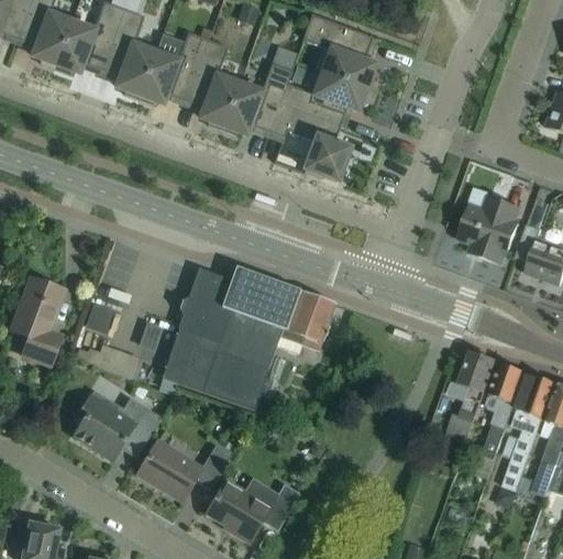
[(0,0),(0,32),(17,39),(31,0),(0,0)]
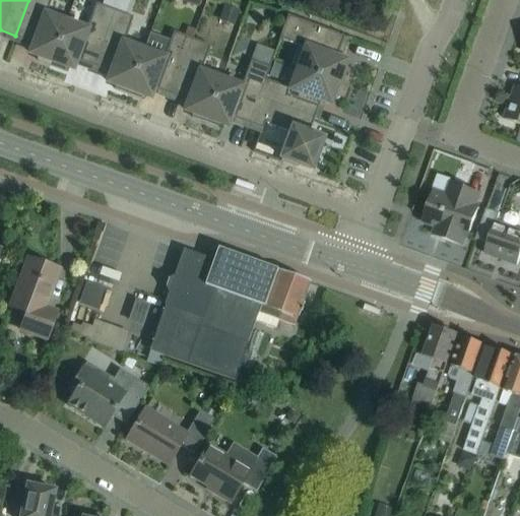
[(50,62),(66,16),(45,8),(48,0),(28,0),(15,36),(37,43),(34,53),(38,55),(37,58),(50,62)]
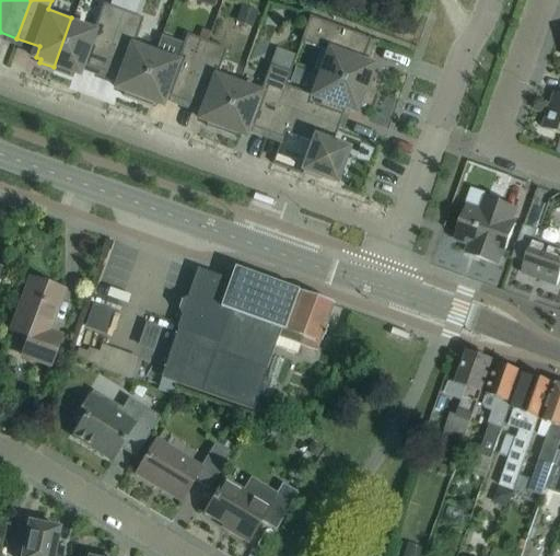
[(71,18),(54,67),(67,72),(67,70),(72,71),(78,61),(100,69),(124,7),(106,0),(103,0),(93,24),(71,18)]
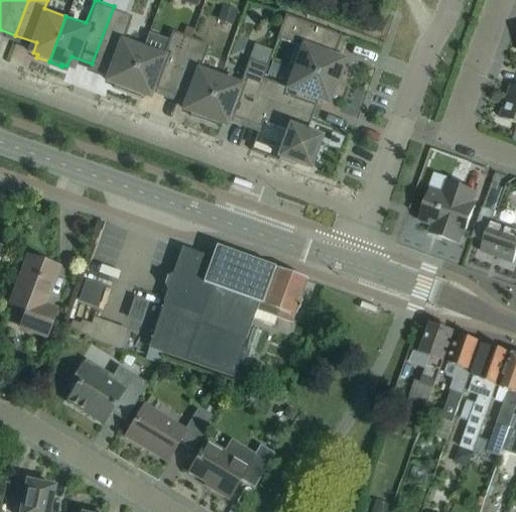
[(126,90),(143,44),(121,36),(129,13),(114,6),(92,64),(113,72),(110,81),(114,83),(113,86),(126,90)]
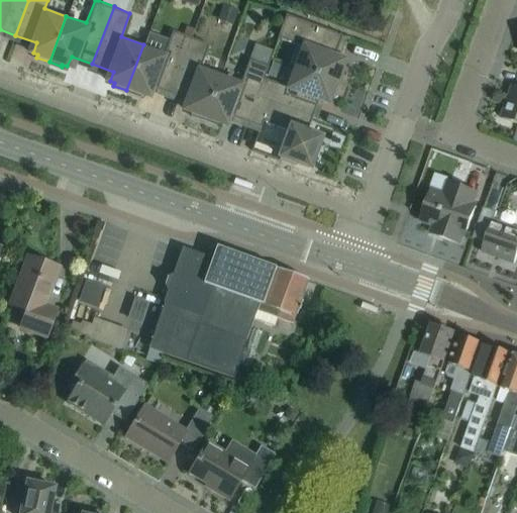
[(293,64),(338,81),(343,68),(340,67),(341,63),(332,59),(340,35),(347,37),(348,35),(285,12),(278,34),(301,43),(293,64)]
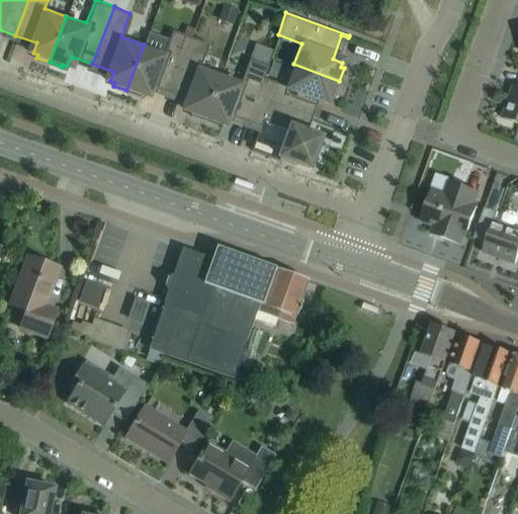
[(170,92),(190,36),(172,29),(163,52),(144,45),(126,90),(139,95),(141,92),(145,94),(149,84),(170,92)]
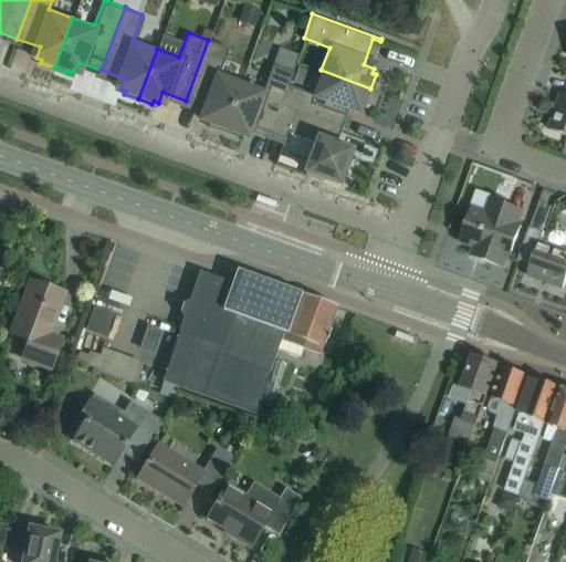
[(222,129),(241,81),(217,72),(227,47),(208,40),(186,101),(208,110),(205,120),(210,122),(208,125),(222,129)]
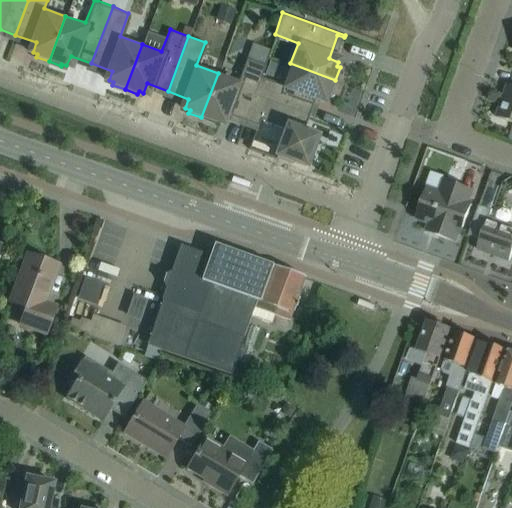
[(254,92),(260,75),(264,63),(245,56),(236,80),(218,73),(201,117),(214,122),(215,119),(219,121),(223,111),(244,119),(254,92)]
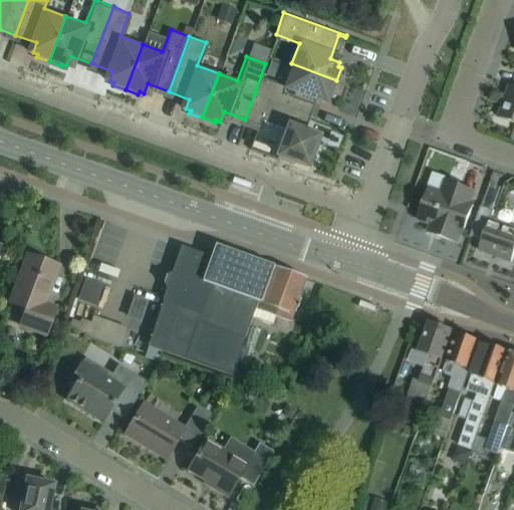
[(273,75),(278,62),(271,59),(266,72),(273,75)]
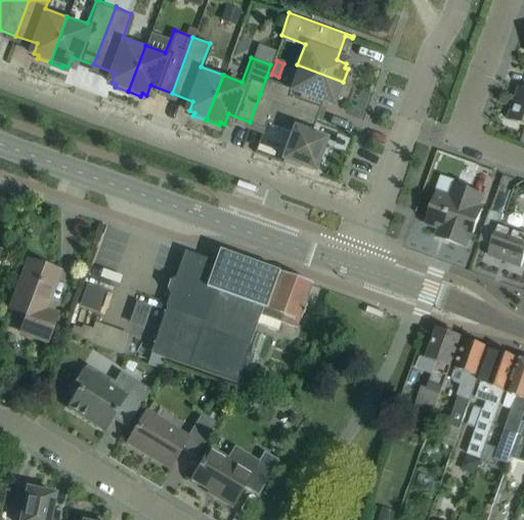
[(338,94),(343,82),(297,65),(290,86),(266,77),(260,94),(316,115),(323,94),(334,98),(335,93),(338,94)]
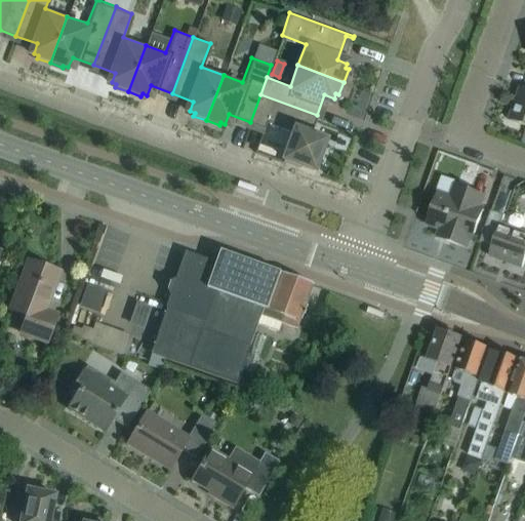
[(524,85),(520,84),(509,117),(524,123),(524,85)]
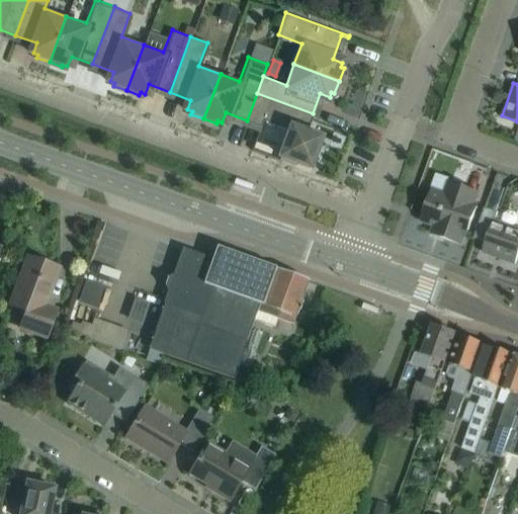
[(306,133),(313,113),(257,93),(247,120),(260,125),(263,117),(292,129),(282,155),(309,165),(310,161),(313,162),(320,143),(317,142),(318,138),(306,133)]
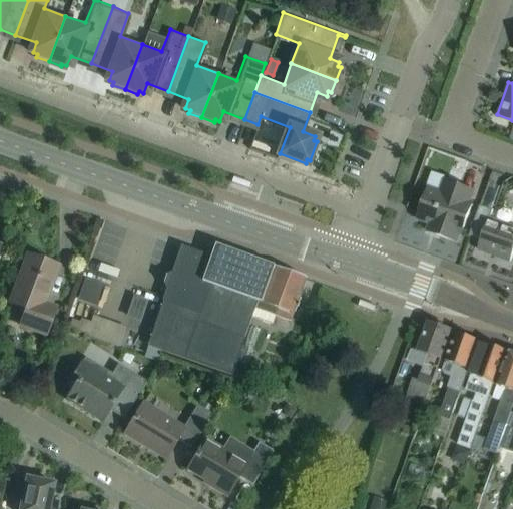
[(437,227),(435,231),(456,239),(459,231),(460,232),(472,200),(469,199),(473,188),(444,178),(440,189),(428,185),(417,217),(431,221),(429,225),(437,227)]
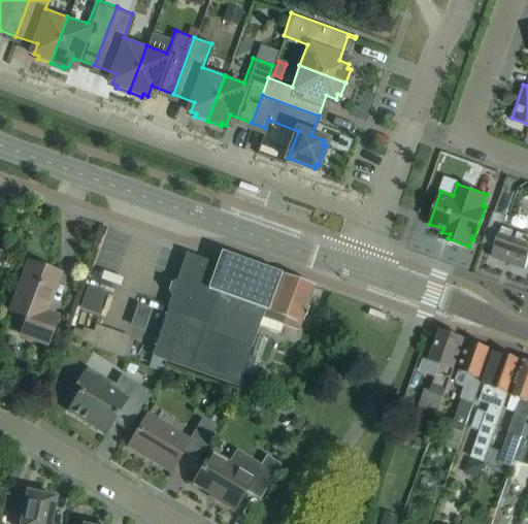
[(483,239),(494,244),(491,254),(525,266),(527,256),(527,231),(503,223),(506,214),(493,208),(483,239)]
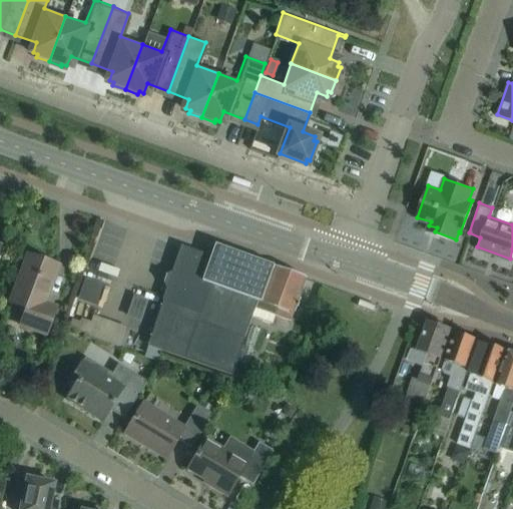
[(262,302),(276,265),(213,242),(209,255),(180,244),(145,343),(230,373),(233,365),(243,336),(255,300),(262,302)]
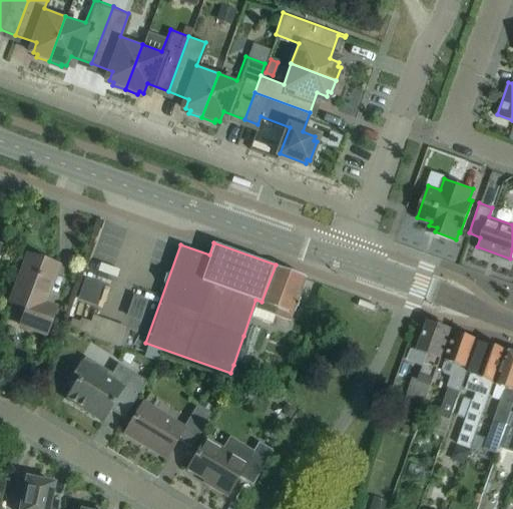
[(27,252),(20,272),(9,302),(28,309),(22,325),(45,334),(48,324),(55,305),(43,302),(57,264),(27,252)]
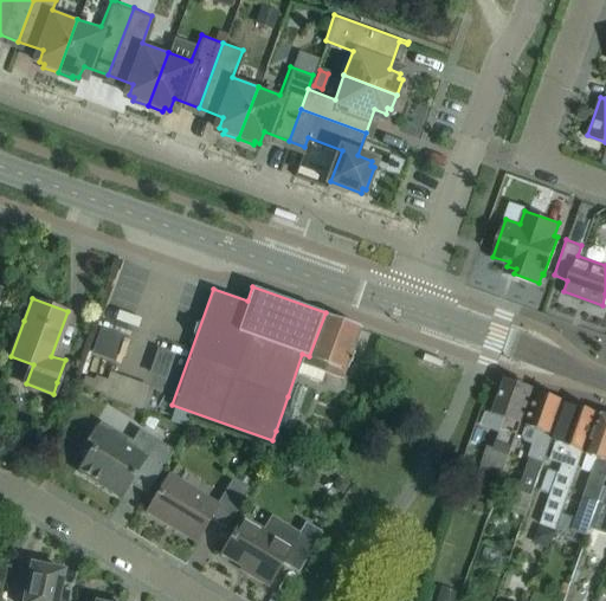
[(114,310),(104,336),(130,346),(140,318),(114,310)]
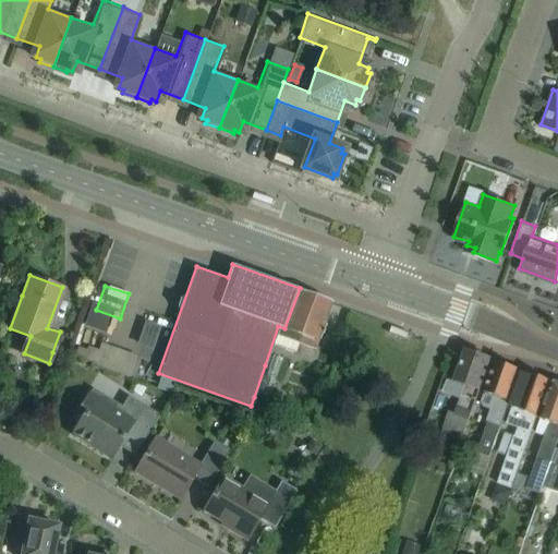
[(300,288),(284,328),(317,340),(331,300),(300,288)]
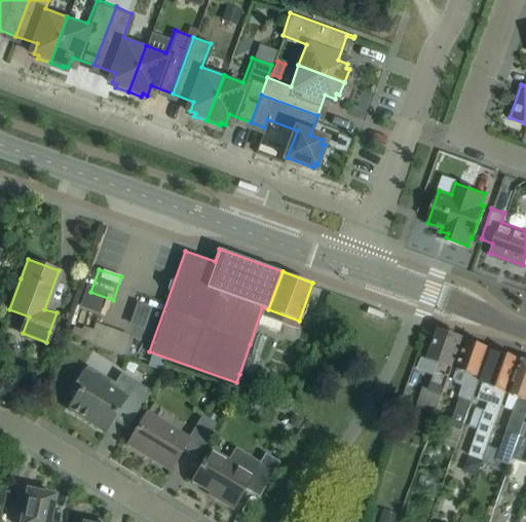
[(462,336),(439,328),(428,359),(436,362),(426,388),(420,386),(415,402),(436,409),(462,336)]
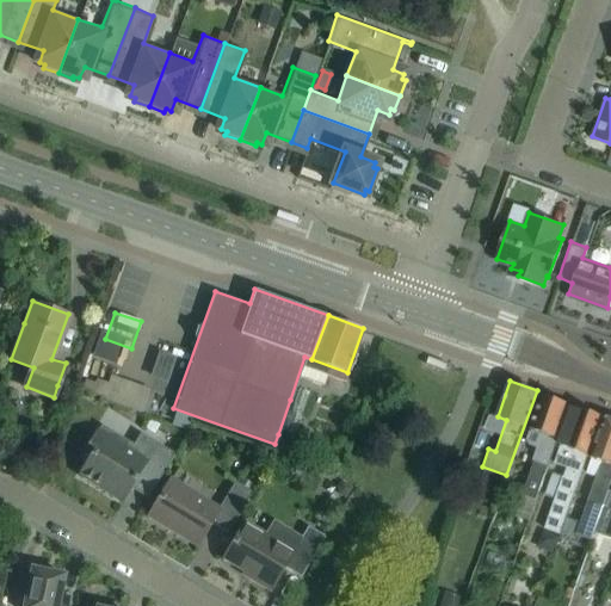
[(530,428),(528,438),(531,443),(536,445),(531,459),(547,465),(561,425),(569,402),(543,393),(535,415),(530,428)]
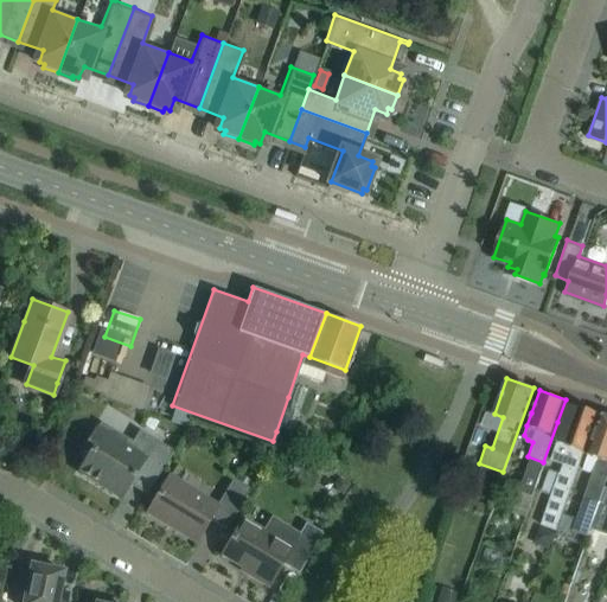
[(596,411),(579,404),(577,408),(569,405),(556,441),(569,446),(560,472),(561,472),(542,523),(555,527),(596,411)]
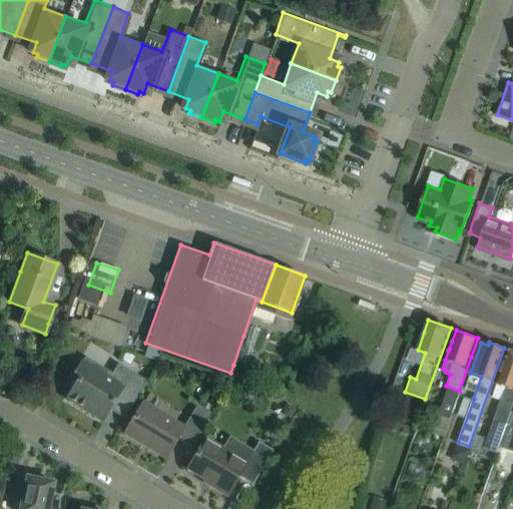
[(512,399),(512,350),(508,349),(496,383),(506,386),(495,415),(494,415),(483,447),(495,451),(506,419),(512,399)]
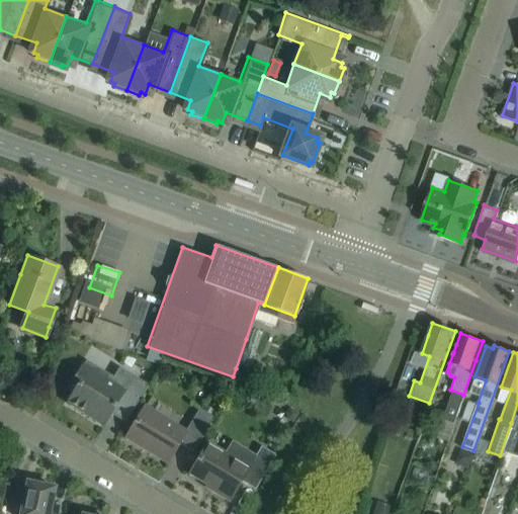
[(110,410),(110,411),(110,412),(124,420),(148,382),(118,364),(112,374),(108,371),(105,376),(82,363),(71,382),(76,386),(67,401),(98,420),(102,412),(110,410)]
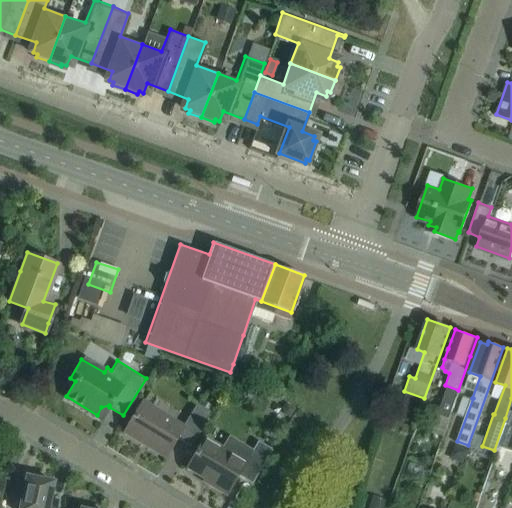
[(230,374),(238,377),(241,367),(233,364),(230,372),(230,374)]
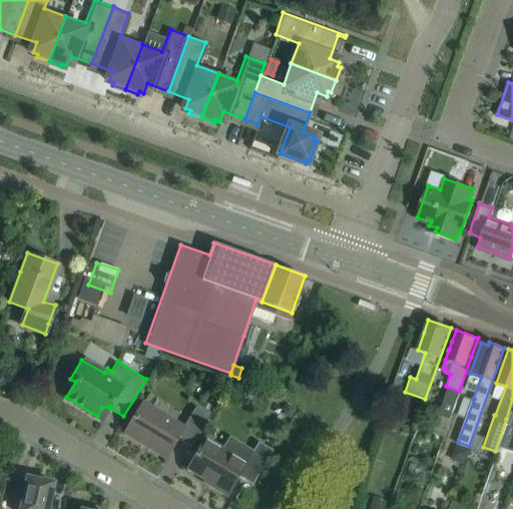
[(433,431),(444,435),(456,398),(445,394),(433,431)]
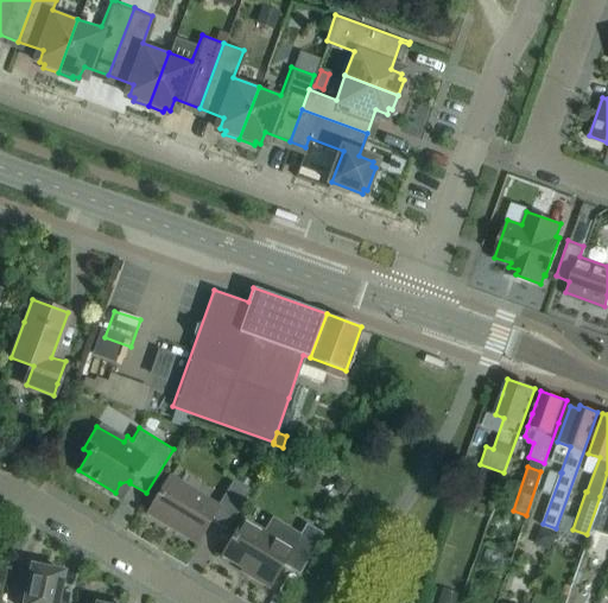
[(176,525),(173,528),(195,540),(209,518),(226,527),(251,487),(233,476),(217,502),(170,474),(146,512),(168,524),(169,521),(176,525)]
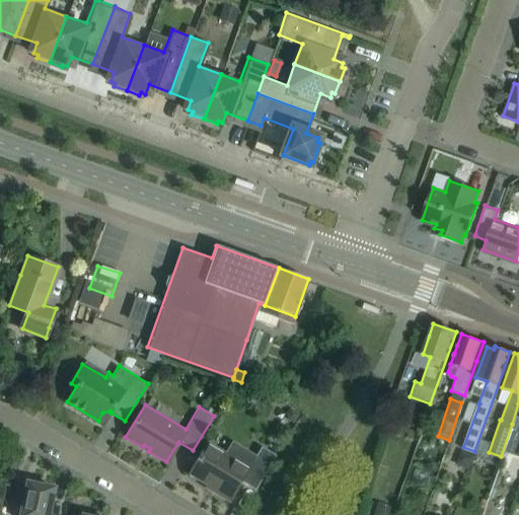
[(276,453),(261,444),(248,465),(207,441),(199,455),(189,472),(212,487),(211,489),(229,500),(241,480),(254,489),(276,453)]
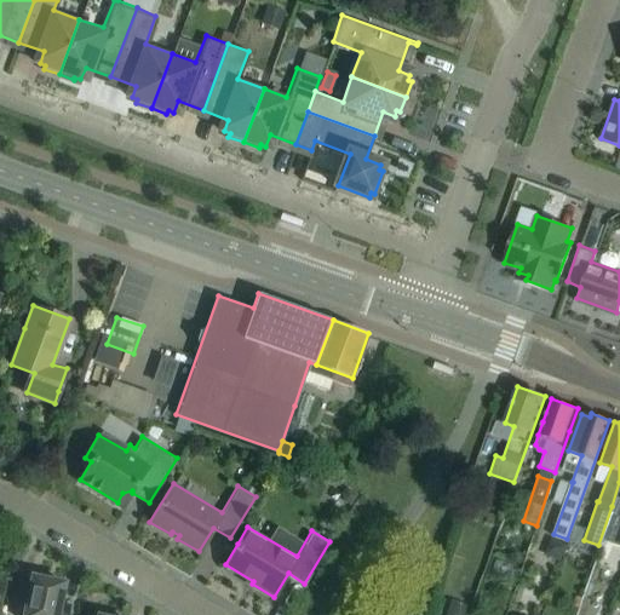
[(32,574),(27,598),(22,614),(59,614),(57,614),(64,581),(32,574)]
